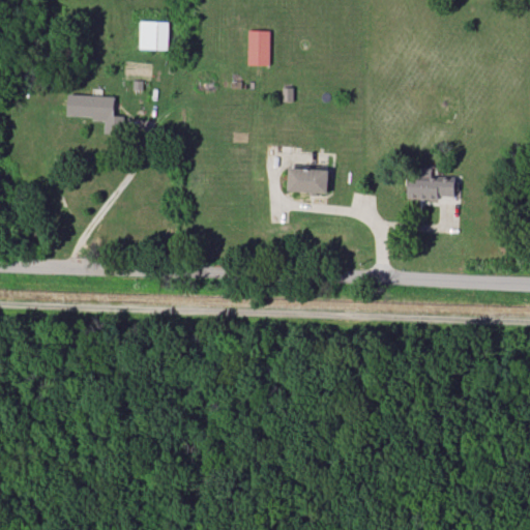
[(168,50),(168,22),(139,21),(139,49),(168,50)]
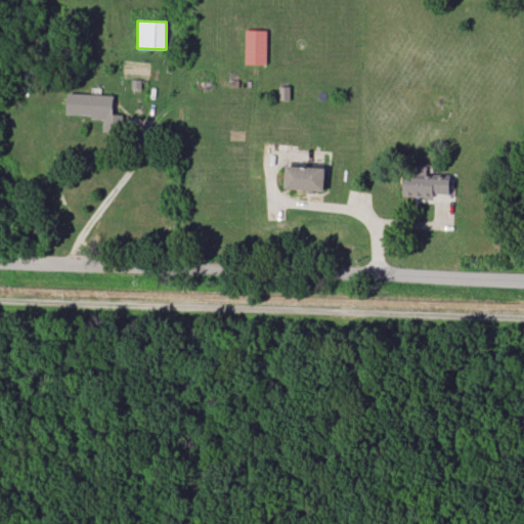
[(266,30),(245,30),(245,64),(266,64),(266,30)]
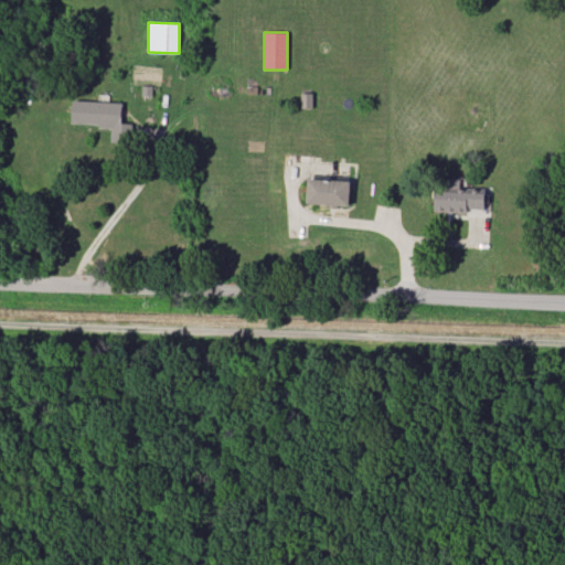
[(71,125),(112,126),(110,142),(124,142),(124,134),(130,135),(131,124),(120,124),(121,102),(72,100),(71,125)]
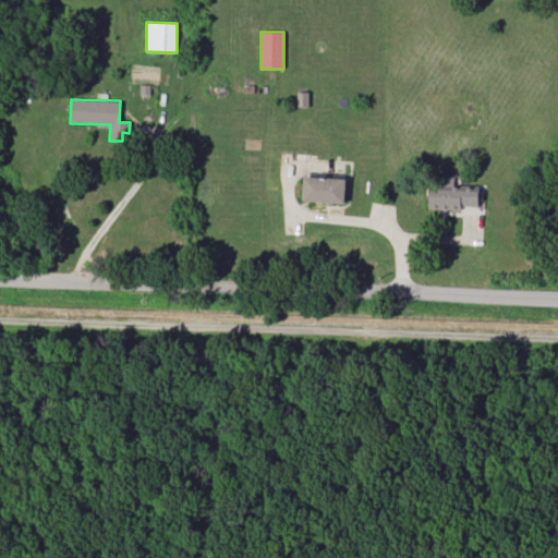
[(428,210),(461,210),(461,206),(477,206),(478,187),(457,187),(457,176),(440,176),(440,187),(428,187),(428,210)]
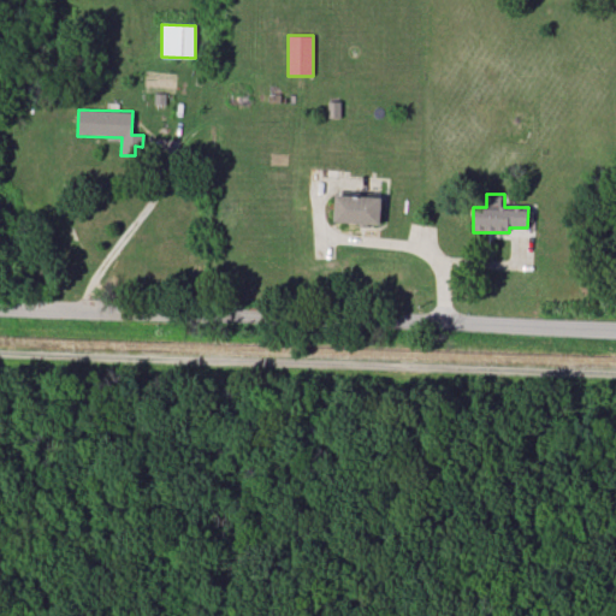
[(381,196),(335,195),(333,223),(380,224),(381,196)]
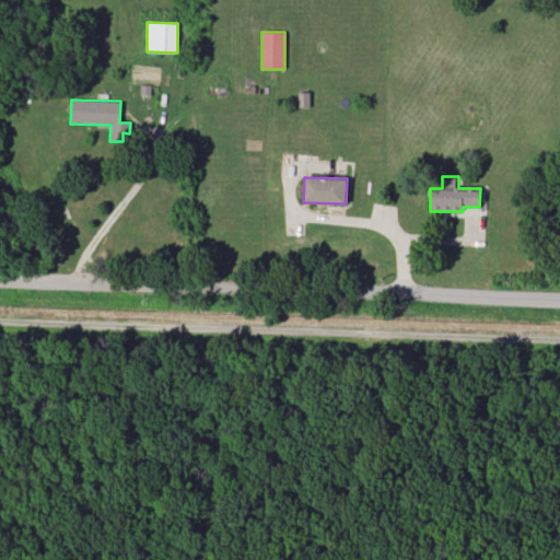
All buildings are outlined.
